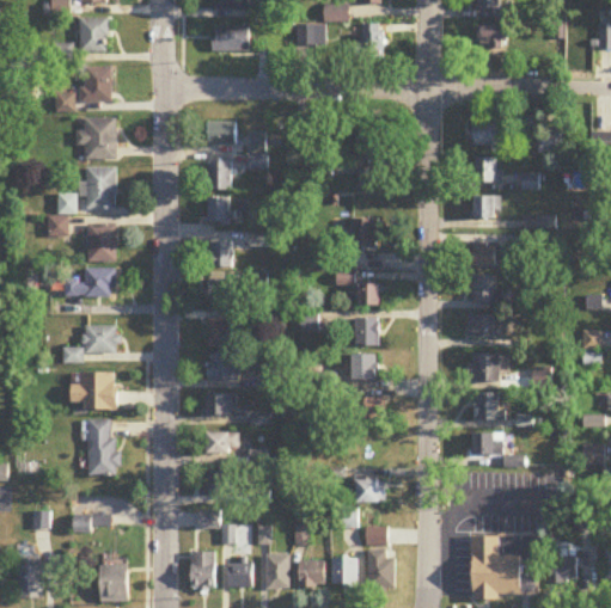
[(249,10),(248,0),(213,0),(214,10),(249,10)]
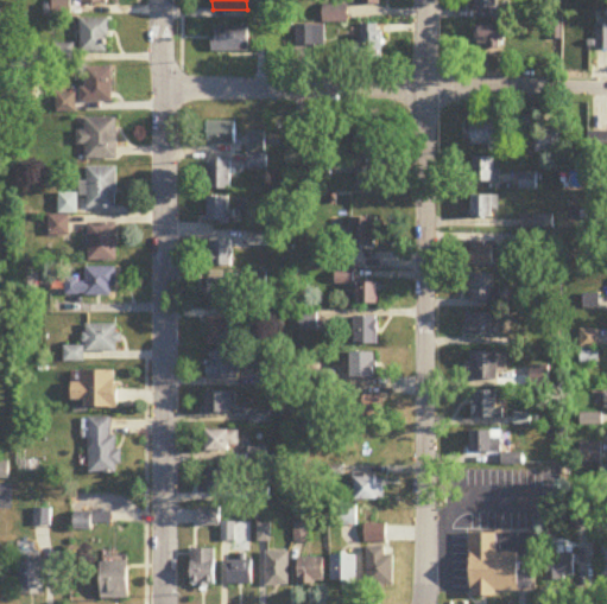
[(489,18),(506,18),(506,0),(497,0),(474,0),(474,8),(489,8),(489,18)]
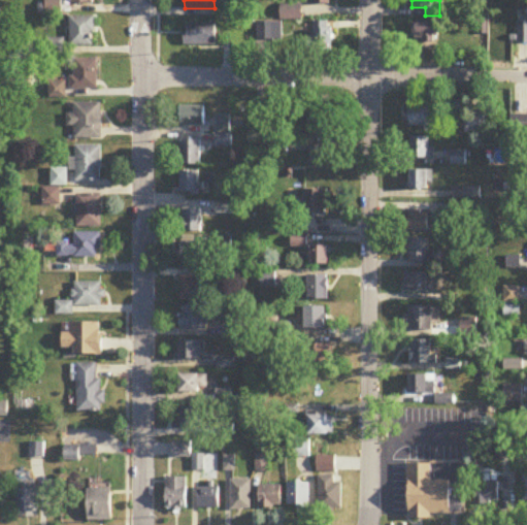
[(300,17),(300,3),(281,3),(281,17),(300,17)]
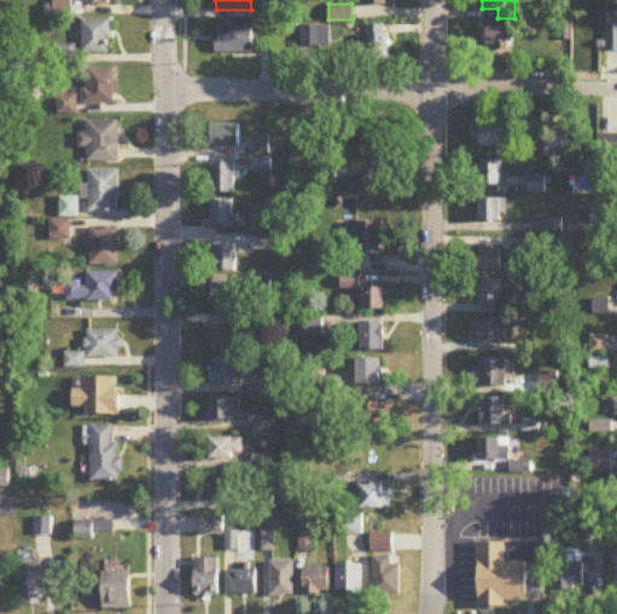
[(81,52),(110,52),(110,18),(81,18),(81,52)]
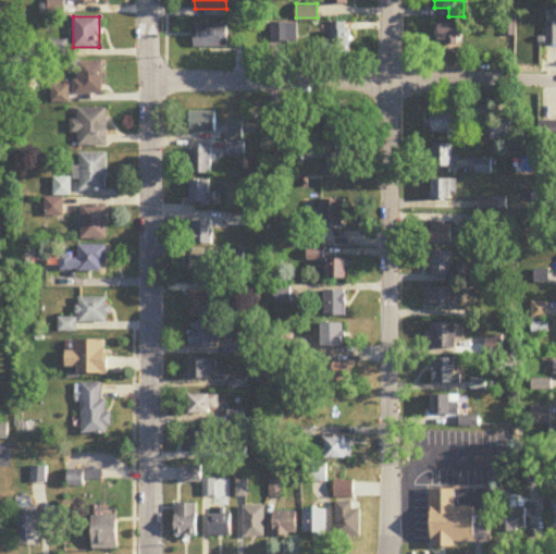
[(270,40),(296,40),(296,22),(270,22),(270,40)]
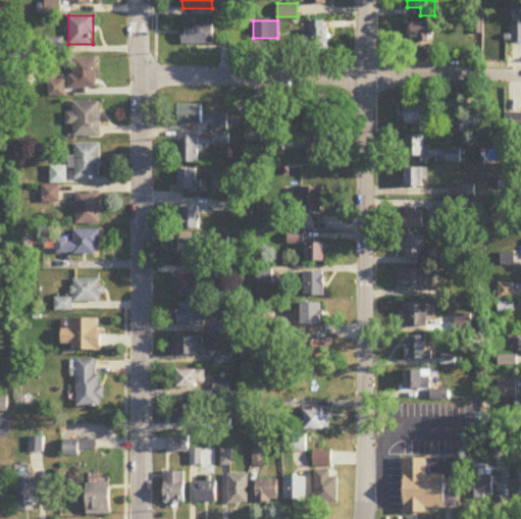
[(520,42),(520,20),(510,20),(510,42),(520,42)]
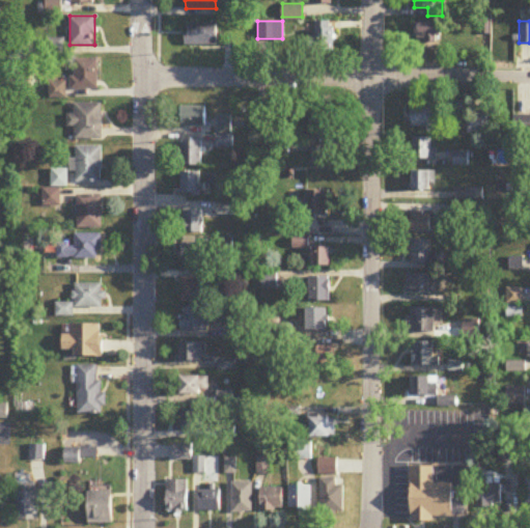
[(217,22),(185,22),(185,44),(217,44),(217,22)]
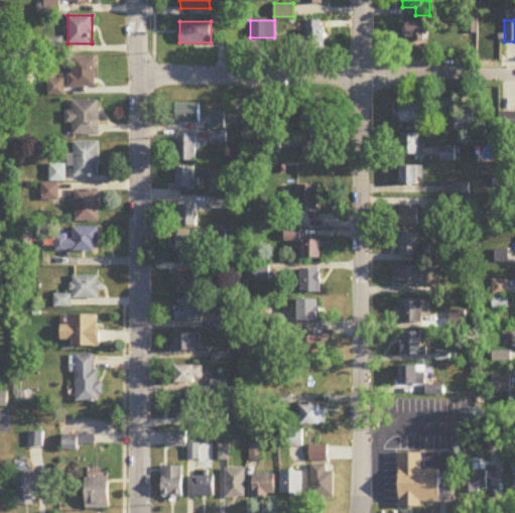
[(426,21),(402,21),(402,39),(426,39),(426,21)]
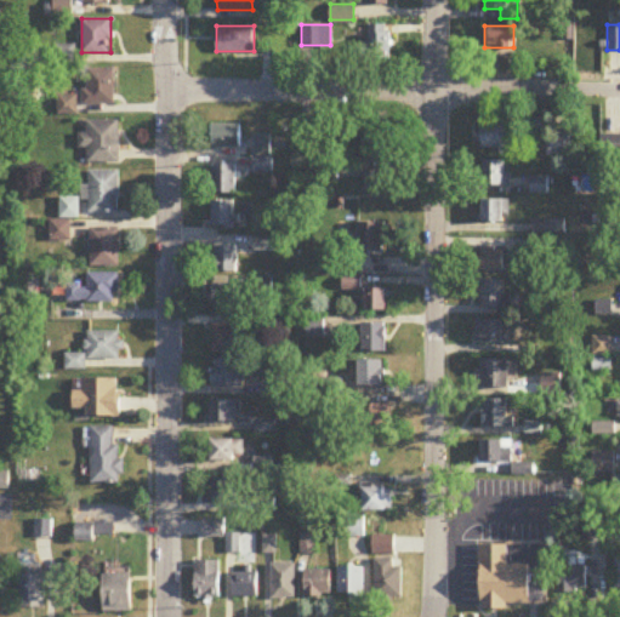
[(390,29),(367,29),(367,40),(359,40),(359,60),(390,60),(390,29)]
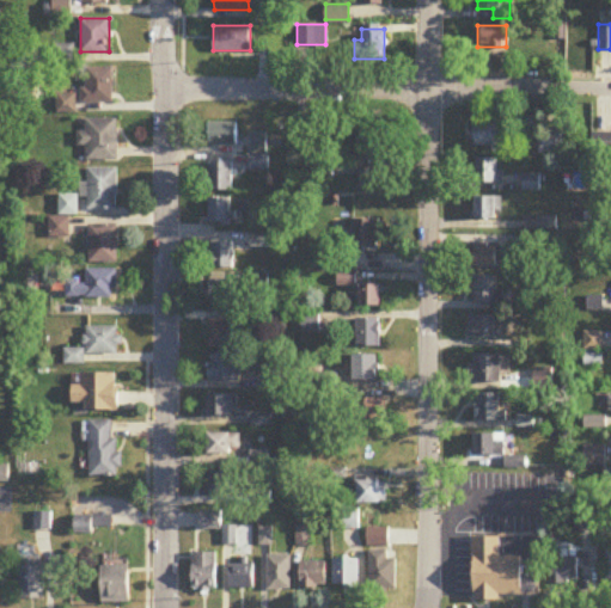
[(112,67),(83,67),(83,103),(112,103),(112,67)]
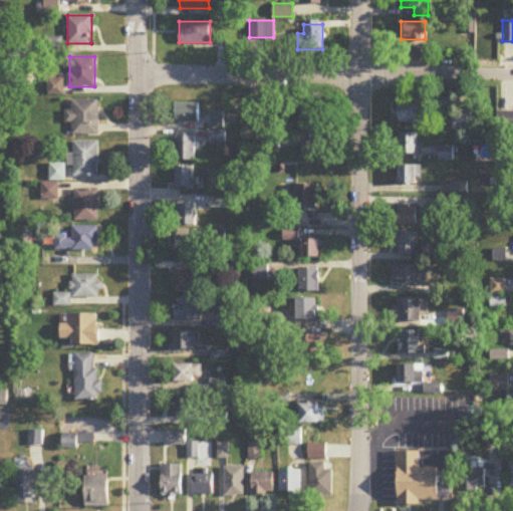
[(97,134),(97,99),(72,99),(72,110),(64,110),(64,121),(72,121),(72,134),(97,134)]
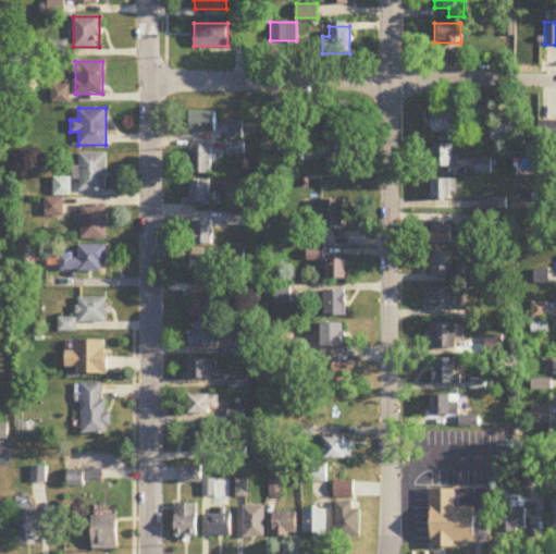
[(189,110),(189,131),(215,131),(215,110),(189,110)]
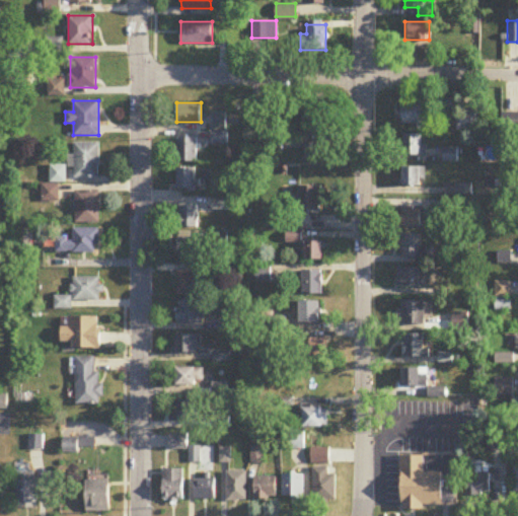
[(424,104),(402,104),(402,124),(438,124),(438,112),(424,112),(424,104)]
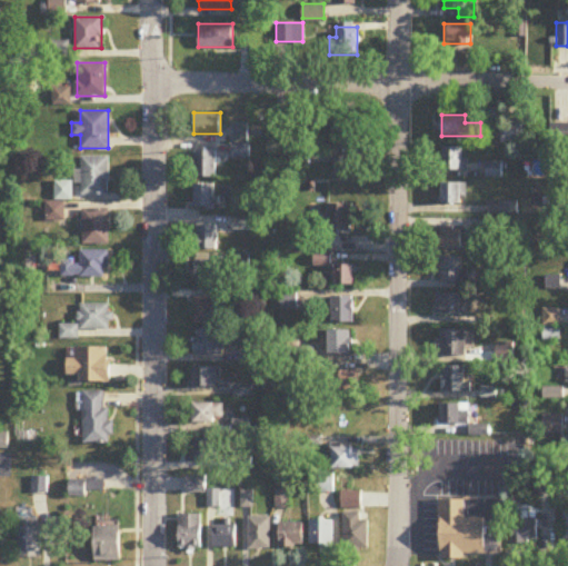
[(499,141),(524,141),(524,119),(499,119),(499,141)]
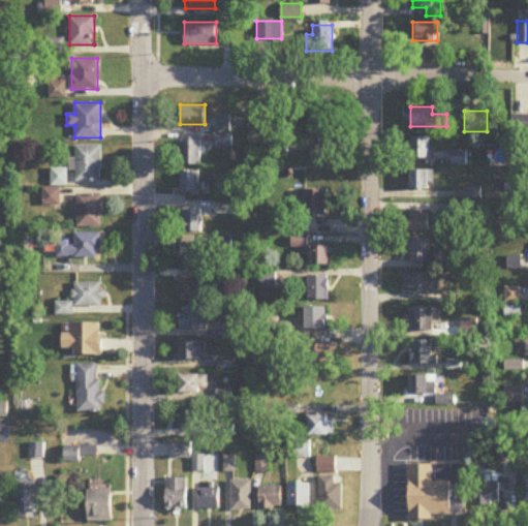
[(216,115),(215,130),(230,131),(230,115),(216,115)]
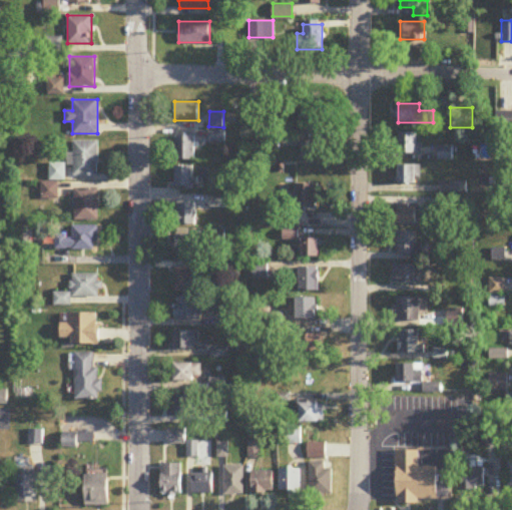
[(416,131),(397,131),(397,153),(421,153),(421,141),(416,141),(416,131)]
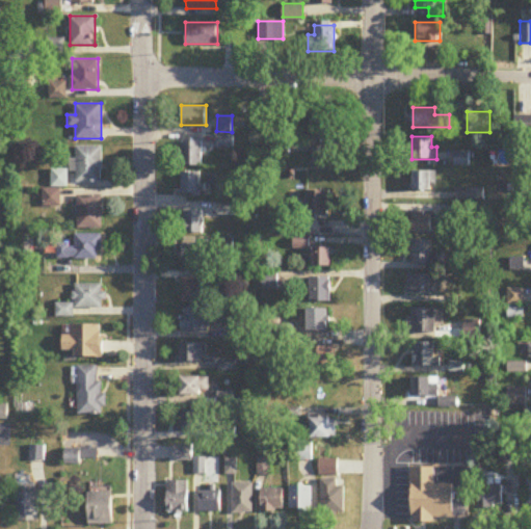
[(181,164),(202,164),(202,140),(181,140),(181,164)]
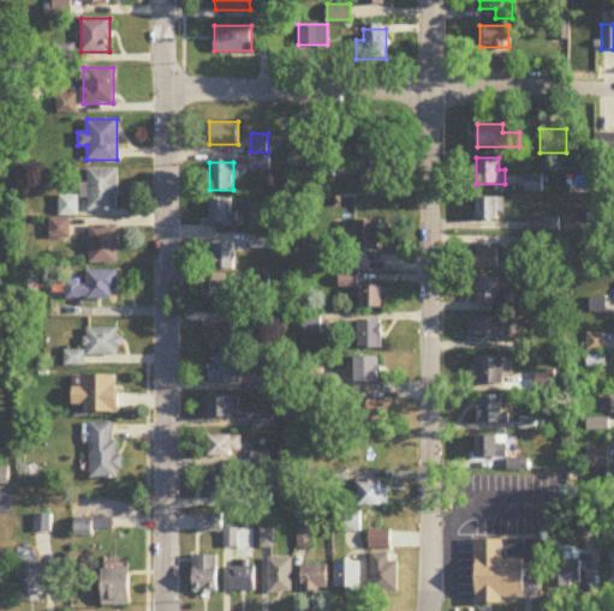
[(117,209),(117,168),(87,168),(87,183),(81,183),(81,198),(87,198),(87,209),(117,209)]
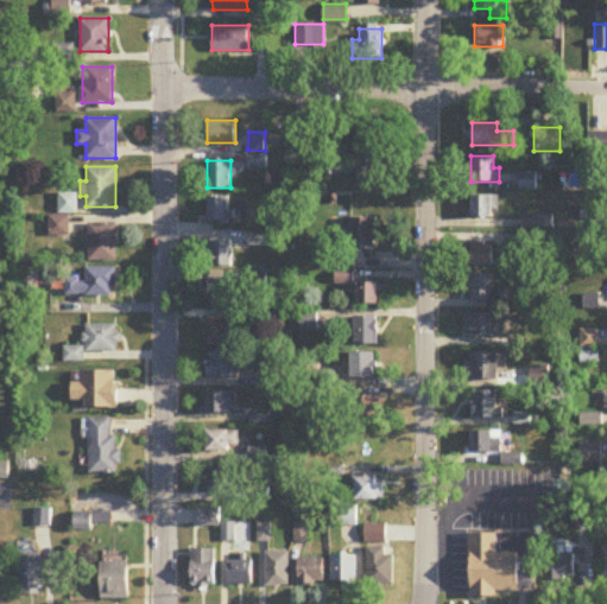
[(383,166),(356,166),(356,186),(383,186),(383,166)]
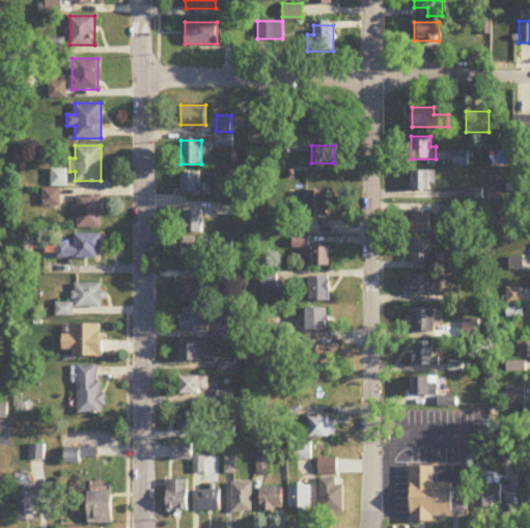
[(491,164),(508,164),(508,148),(491,148),(491,164)]
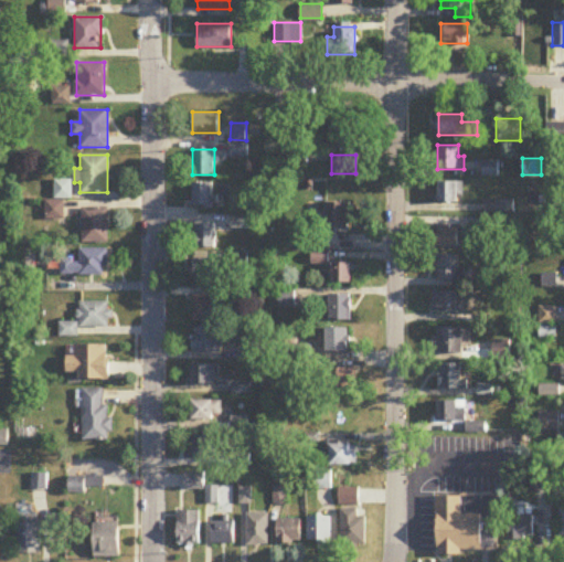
[(480,175),(499,175),(499,159),(480,159),(480,175)]
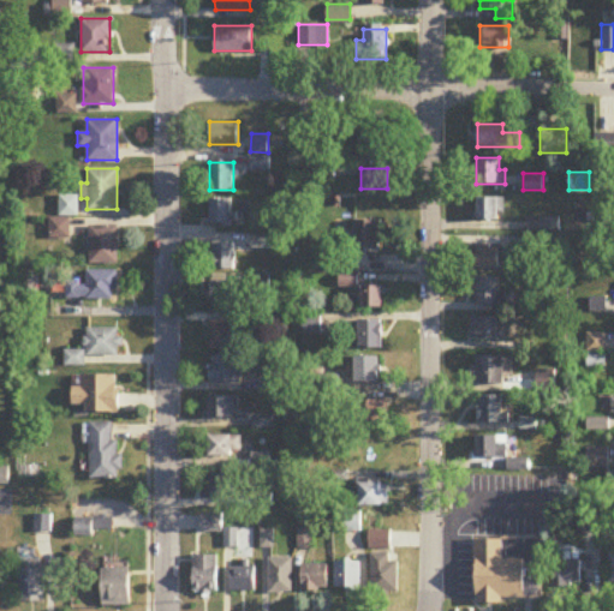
[(477,219),(504,219),(504,196),(477,196),(477,219)]
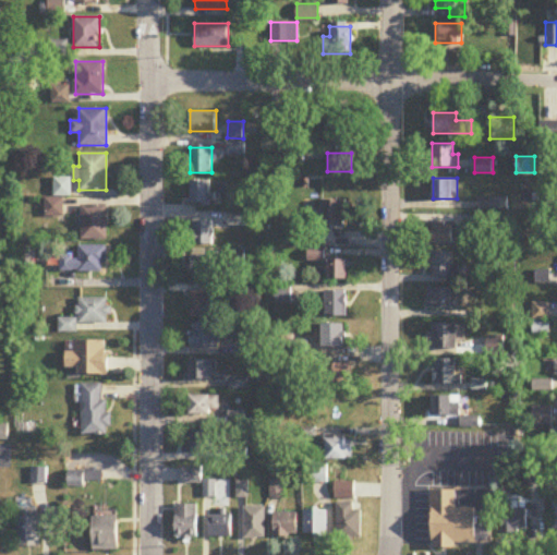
[(190,203),(209,203),(209,179),(190,179),(190,203)]
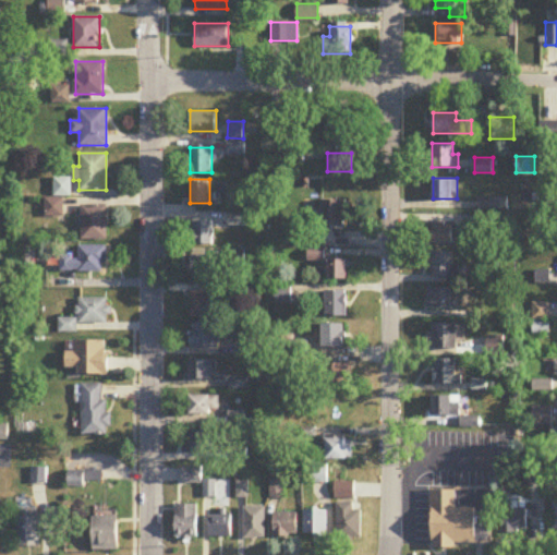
[(507,195),(475,195),(475,209),(507,209),(507,195)]
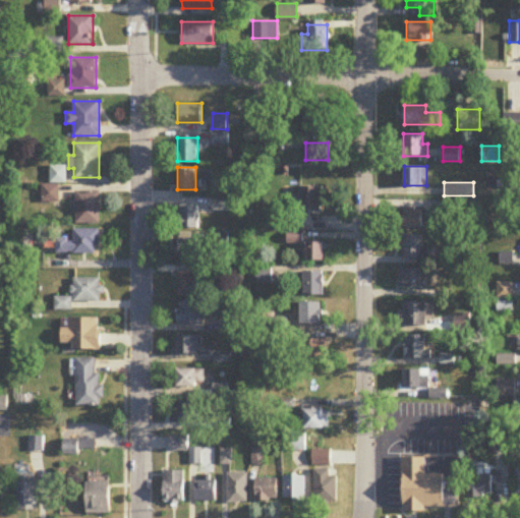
[(297,209),(323,209),(323,185),(297,185),(297,209)]
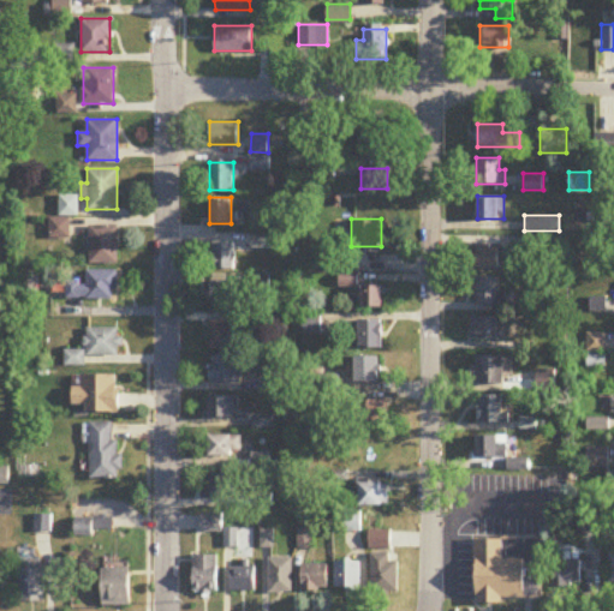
[(117,263),(117,225),(88,225),(88,263),(117,263)]
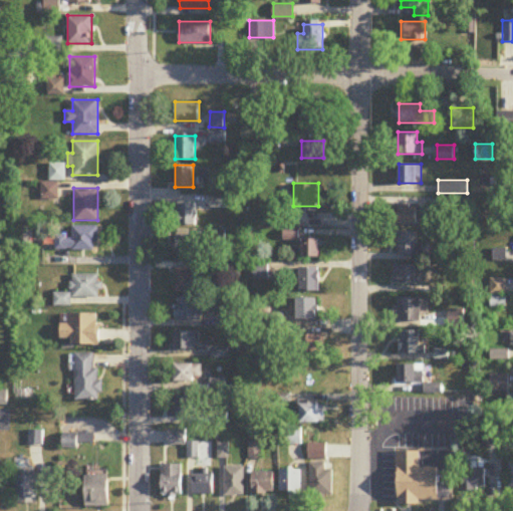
[(175,224),(196,224),(196,202),(175,202),(175,224)]
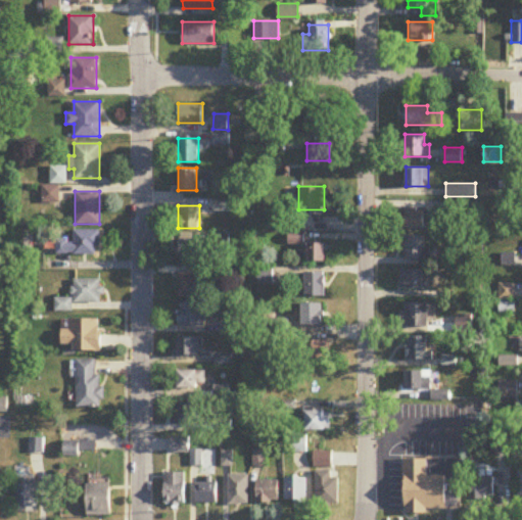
[(424,228),(424,210),(405,210),(405,228),(424,228)]
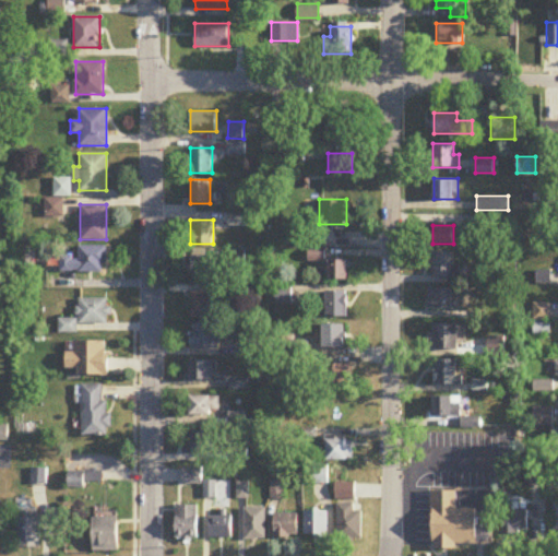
[(106,245),(78,245),(78,256),(59,256),(59,271),(106,271),(106,245)]
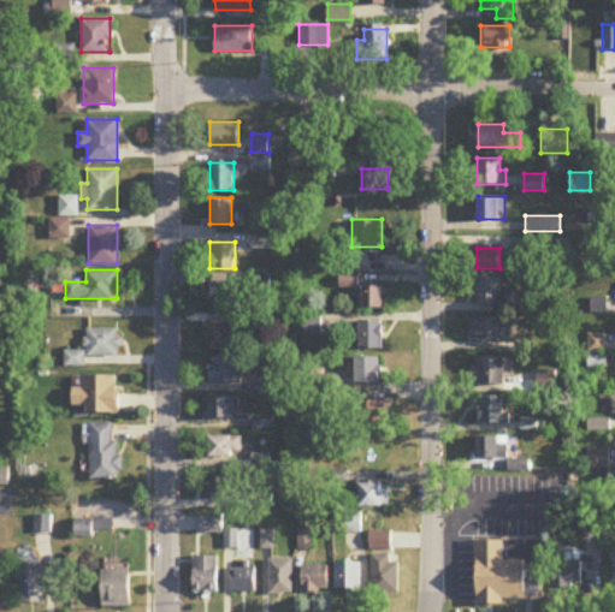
[(500,304),(500,275),(475,275),(475,304),(500,304)]
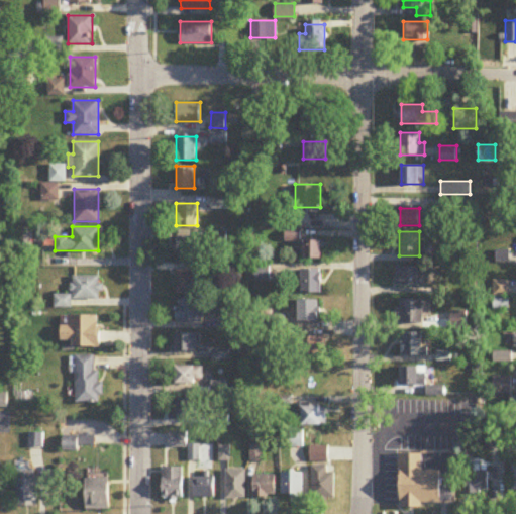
[(197,258),(197,234),(176,234),(176,258),(197,258)]
